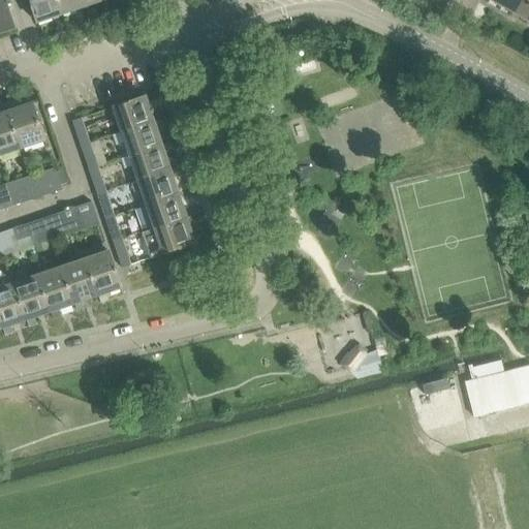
[(0,0),(0,34),(16,29),(5,0),(0,0)]
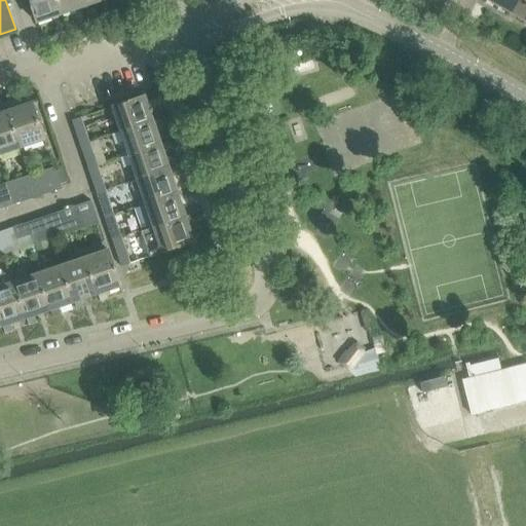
[(28,0),(36,23),(61,14),(55,0),(28,0)]
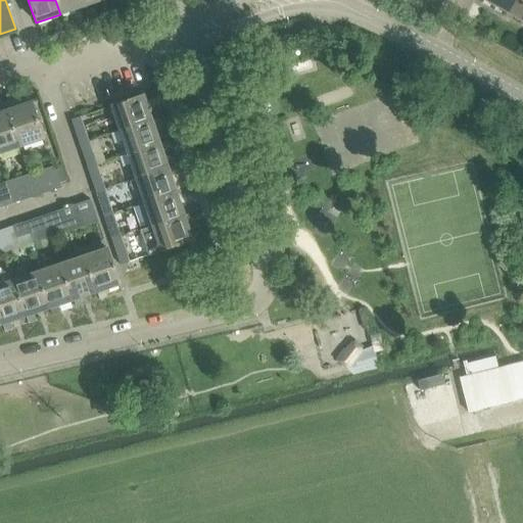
[(82,0),(55,0),(60,14),(85,6),(82,0)]
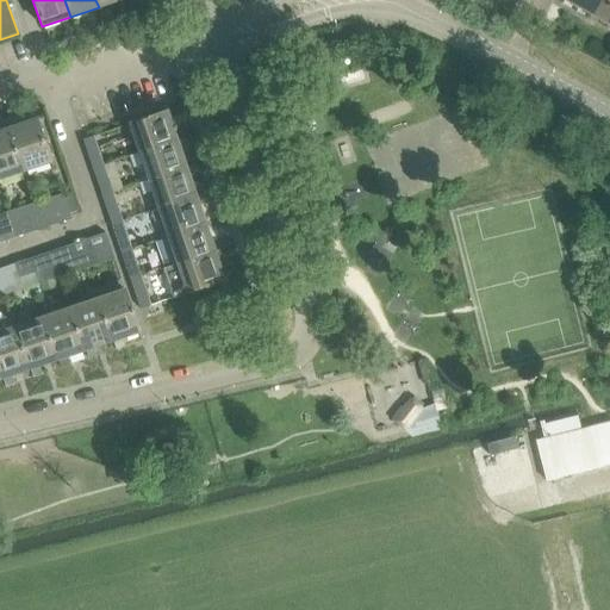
[(609,0),(566,0),(609,23),(609,0)]
